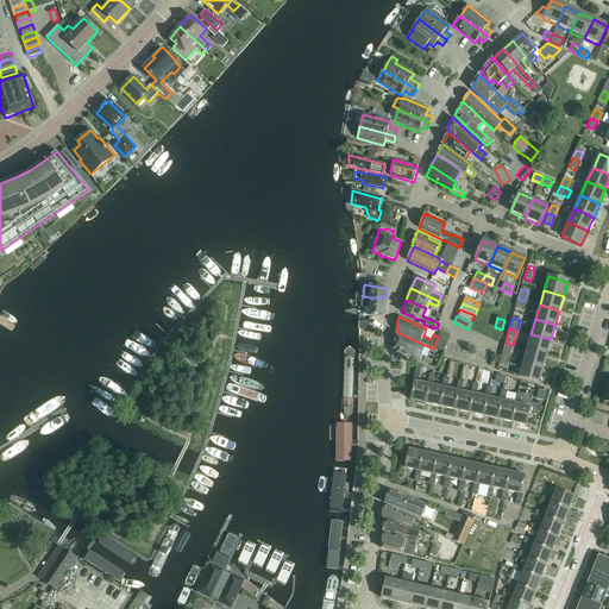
[(438,337),(434,346),(444,351),(450,336),(440,332),(438,337)]
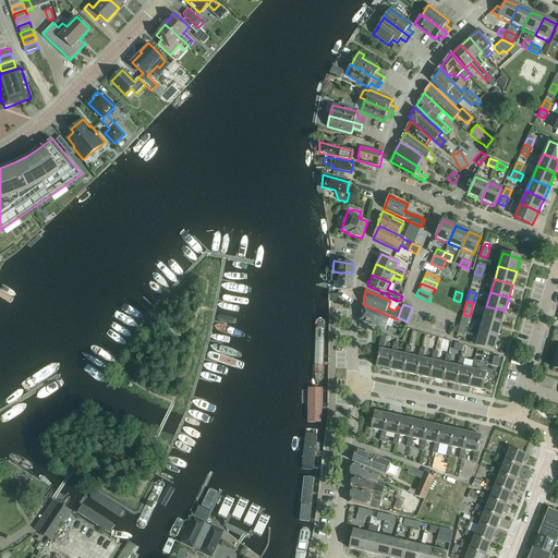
[(362,320),(395,334),(396,330),(390,327),(387,326),(390,317),(363,306),(362,320)]
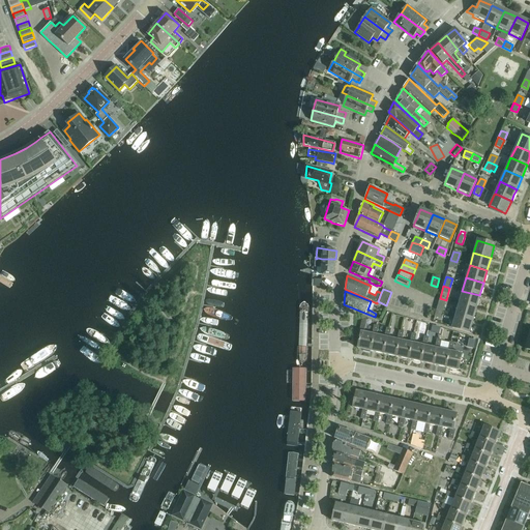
[(462,291),(459,303),(476,308),(479,295),(462,291)]
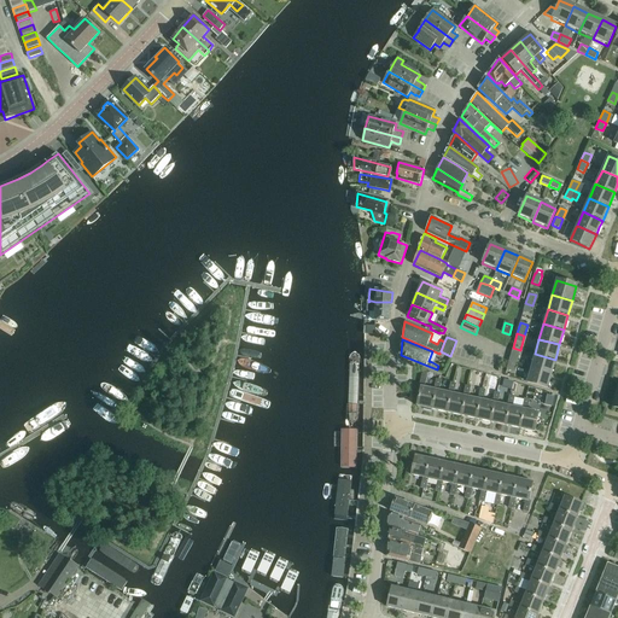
[(516,365),(520,350),(513,348),(508,362),(516,365)]
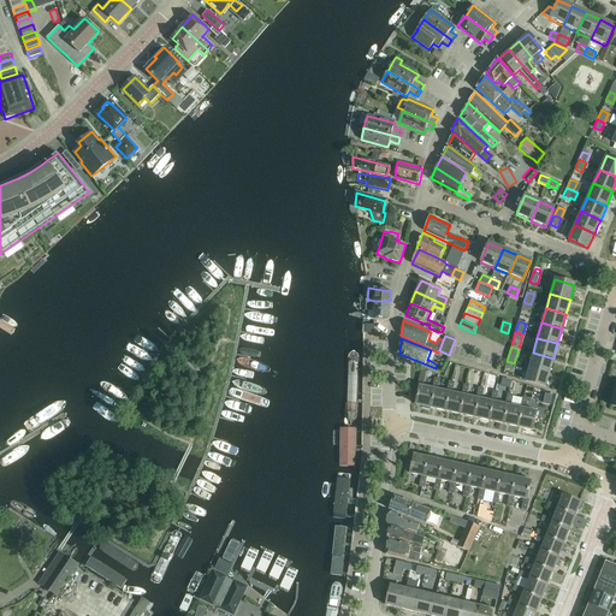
[(356,355),(353,351),(348,355),(347,359),(344,421),(354,421),(357,359),(356,355)]
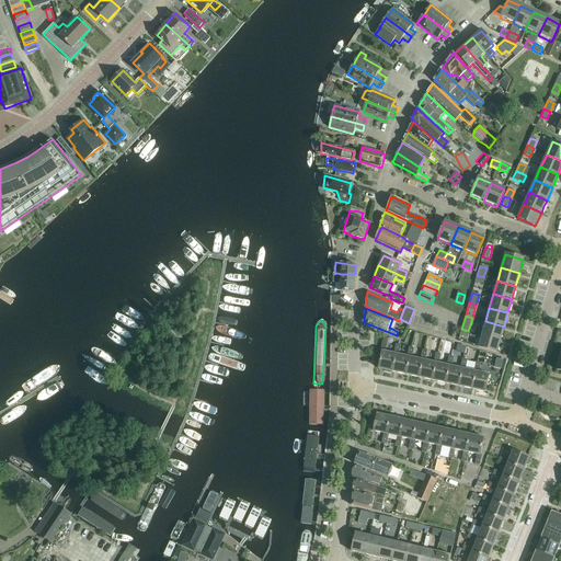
[(481,334),(500,340),(504,327),(485,321),(481,334)]
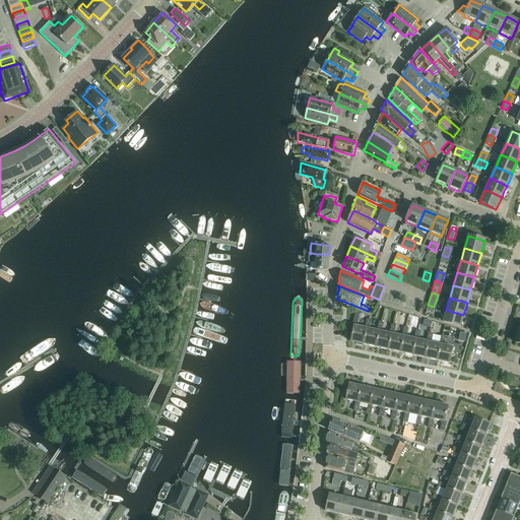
[(460,327),(463,315),(446,310),(443,322),(460,327)]
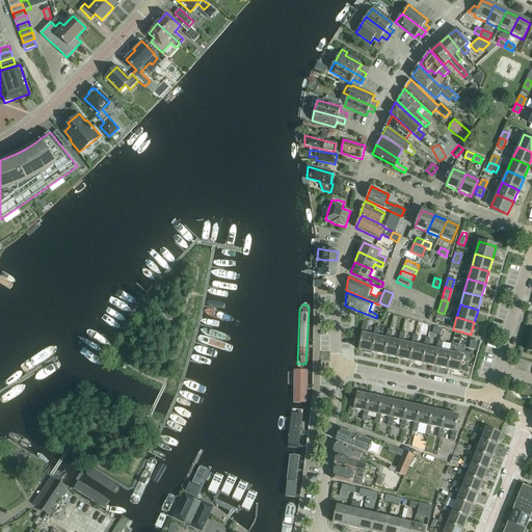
[(371,353),(371,352),(375,336),(373,336),(365,334),(367,324),(363,323),(361,333),(363,334),(358,349),(365,350),(364,352),(371,353)]
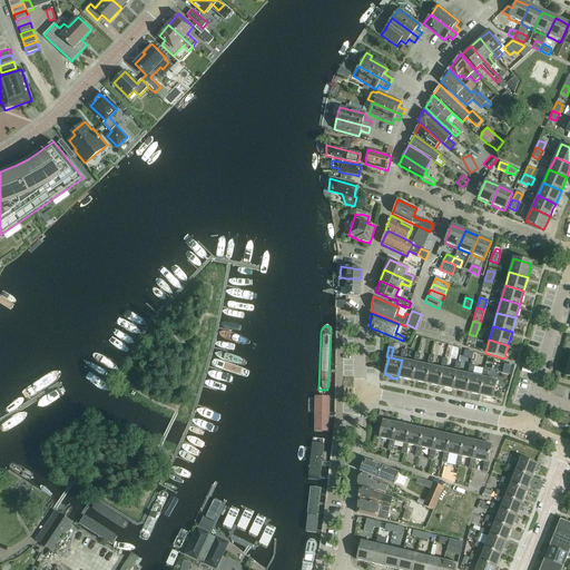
[(402,360),(397,377),(411,381),(415,363),(413,363),(404,361),(406,351),(402,350),(400,360),(402,360)]
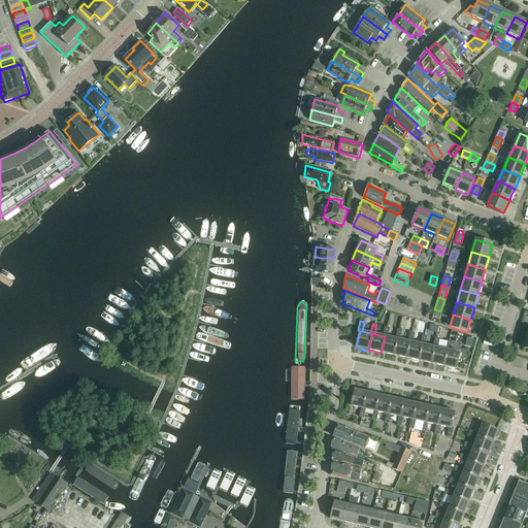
[(397,339),(395,338),(387,337),(390,328),(385,327),(383,336),(385,336),(381,353),(393,355),(397,339)]
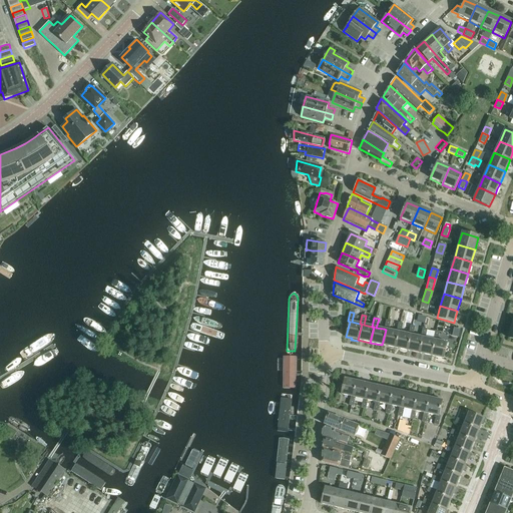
[(398,333),(396,332),(388,331),(390,321),(386,320),(384,329),(386,330),(382,345),(395,348),(398,333)]
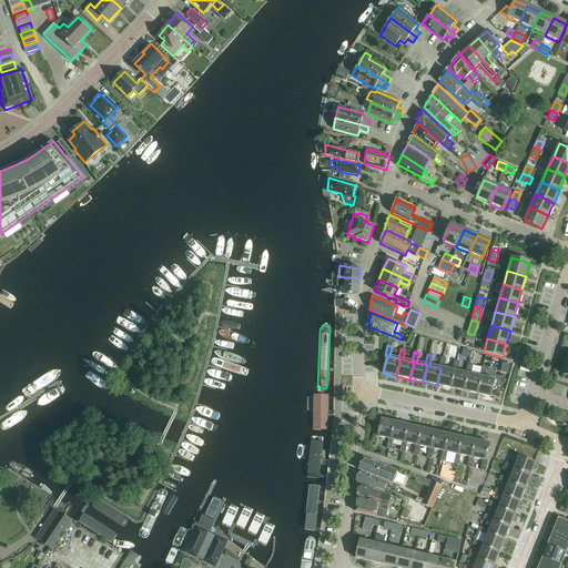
[(454,372),(452,371),(443,369),(446,358),(440,357),(438,367),(440,368),(437,385),(450,388),(454,372)]
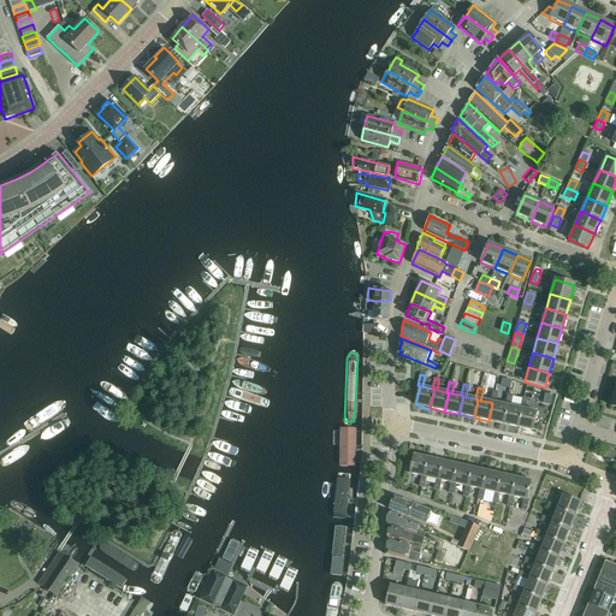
[(507,407),(504,406),(496,403),(498,392),(492,391),(490,402),(492,403),(489,421),(503,425),(507,407)]
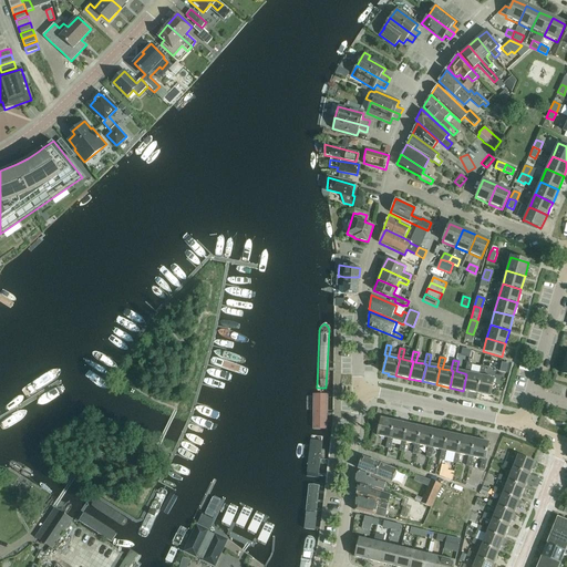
[(466,374),(463,391),(476,394),(481,377),(477,377),(470,374),(472,364),(467,363),(464,373),(466,374)]
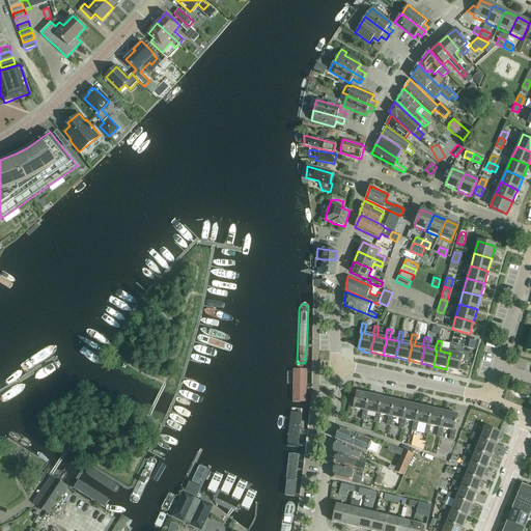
[(447,353),(450,353),(446,369),(458,372),(463,356),(452,354),(454,344),(449,343),(447,353)]
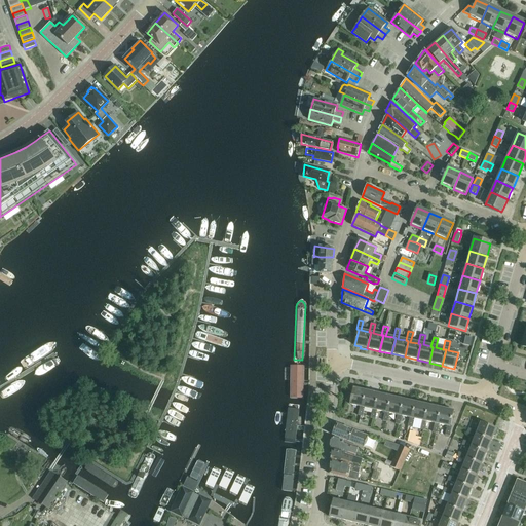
[(303,400),(304,367),(291,367),(291,400),(303,400)]
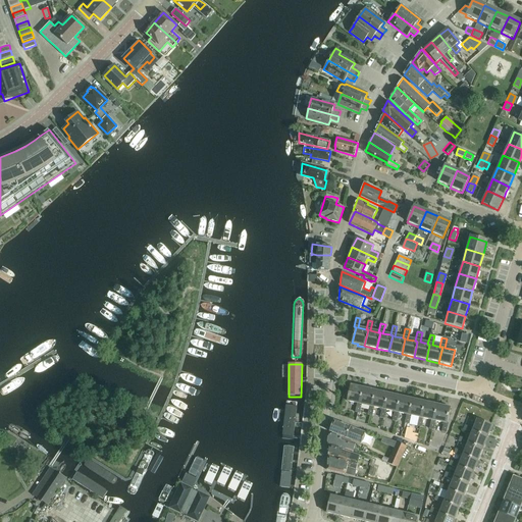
[(362,405),(359,404),(363,387),(358,386),(359,384),(352,383),(352,385),(351,384),(347,402),(357,404),(355,412),(360,413),(362,405)]
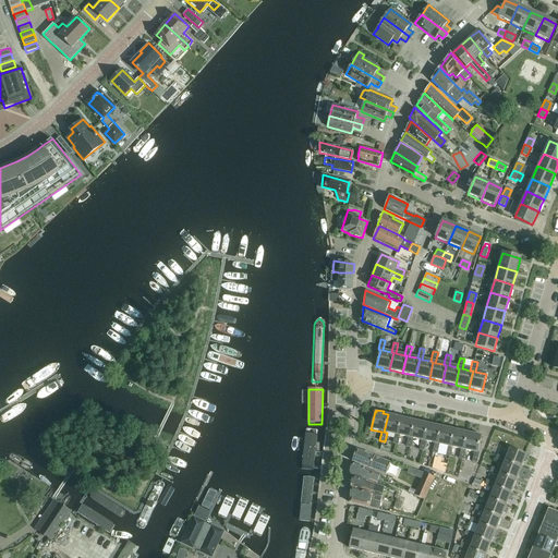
[(384,432),(387,433),(395,434),(392,444),(398,445),(400,436),(397,435),(401,417),(388,414),(384,432)]
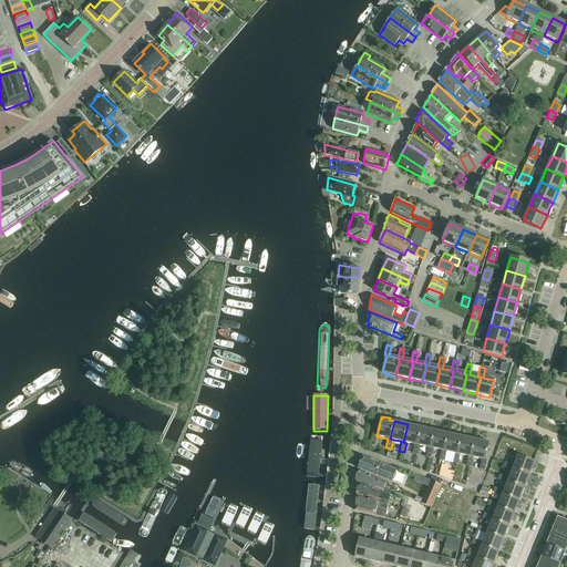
[(403,442),(406,443),(414,444),(413,454),(418,455),(420,445),(418,445),(422,428),(416,425),(416,424),(410,422),(409,424),(408,424),(403,442)]
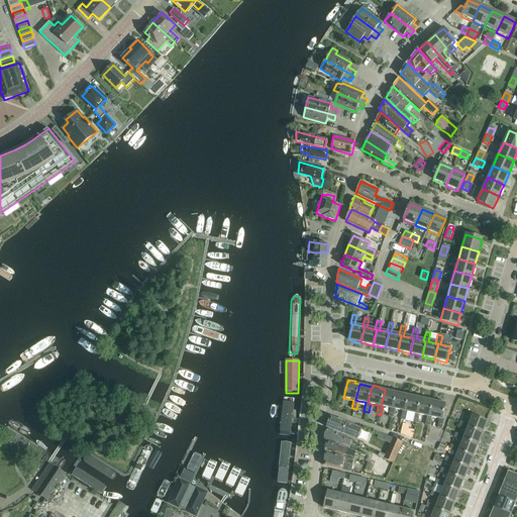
[(395,409),(391,408),(395,392),(385,390),(381,406),(383,406),(390,408),(388,416),(393,418),(395,409)]
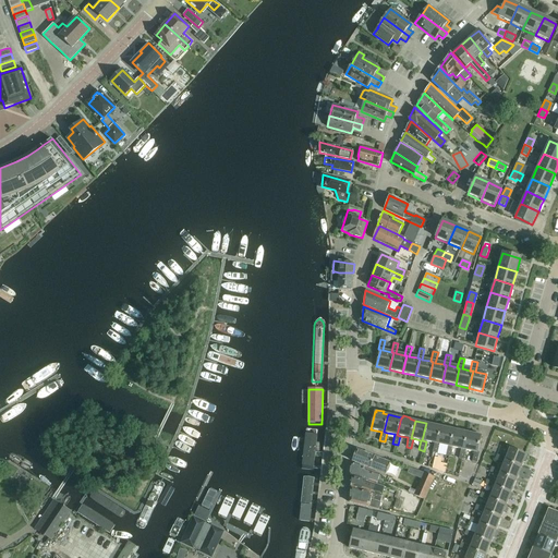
[(436,444),(440,426),(436,425),(436,423),(429,422),(429,423),(426,423),(422,440),(426,441),(435,444),(433,452),(438,453),(439,445),(436,444)]
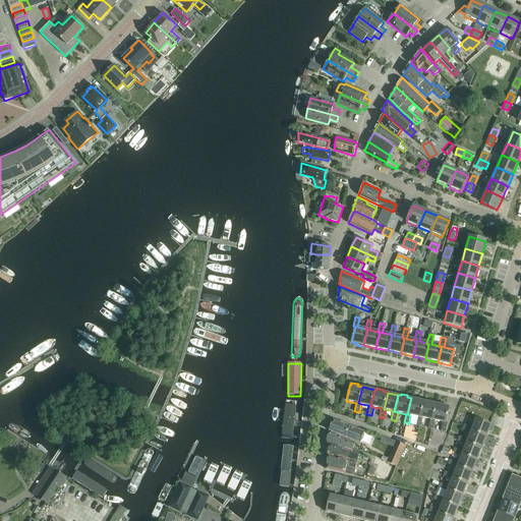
[(422,418),(420,417),(424,401),(411,398),(407,414),(410,415),(418,416),(416,425),(421,426),(422,418)]
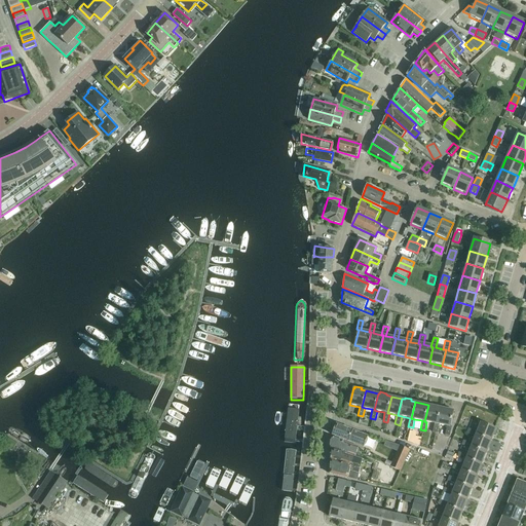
[(438,424),(441,407),(436,406),(437,405),(429,403),(429,405),(428,405),(424,421),(426,422),(436,424),(434,433),(438,434),(440,424),(438,424)]
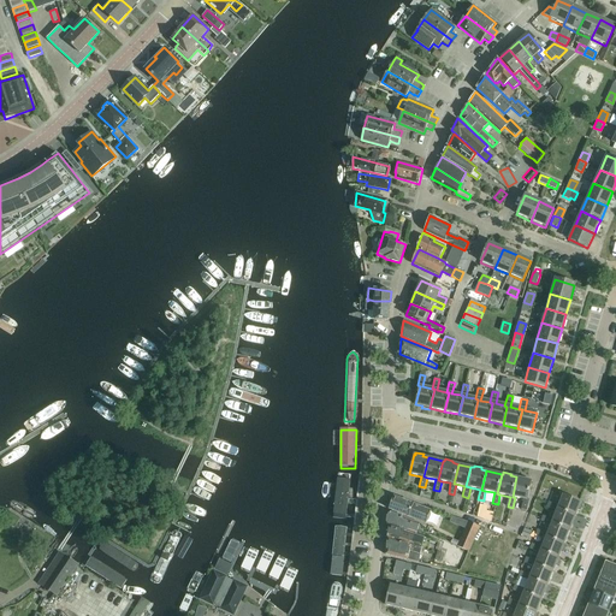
[(351,477),(341,475),(333,516),(345,517),(351,477)]
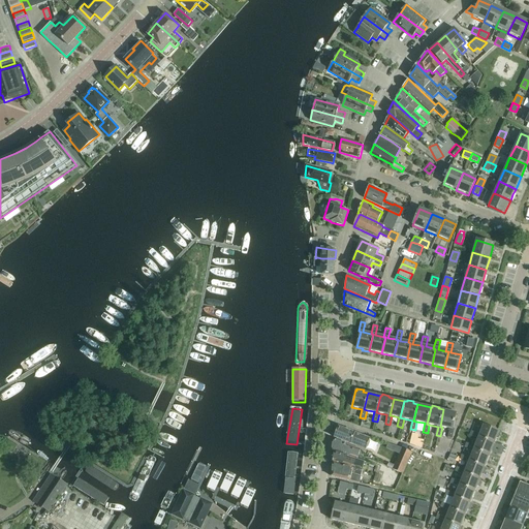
[(443,409),(440,427),(442,427),(450,429),(448,438),(453,439),(455,429),(454,429),(457,412),(452,411),(452,409),(445,408),(444,410),(443,409)]
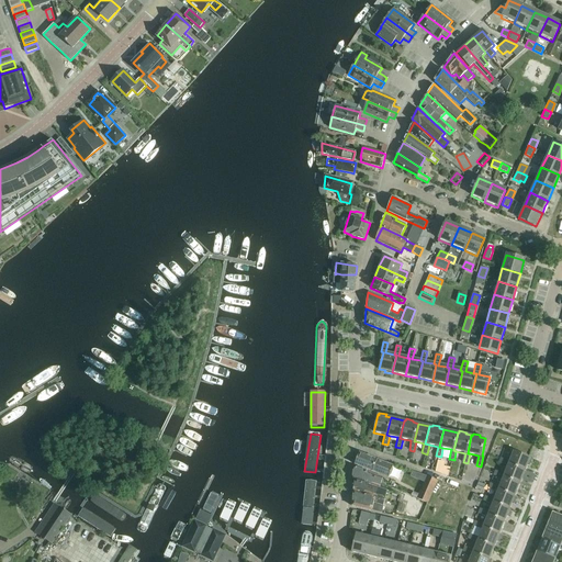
[(529,467),(532,460),(530,459),(530,458),(514,451),(509,461),(501,458),(498,463),(507,467),(508,463),(526,471),(527,465),(529,467)]
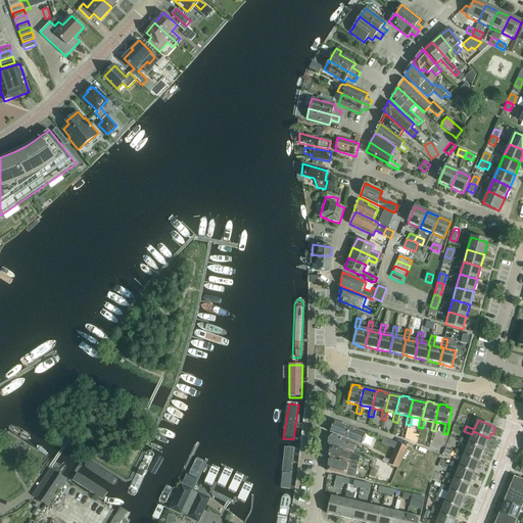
[(366,433),(334,422),(330,432),(362,444),(366,433)]
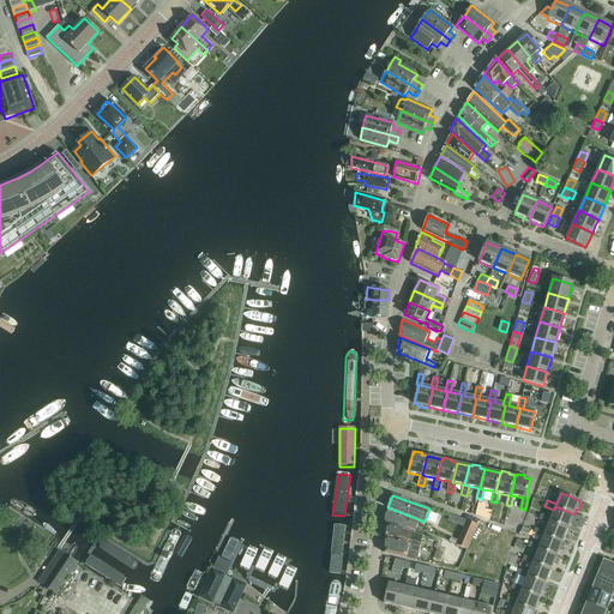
[(569,528),(575,515),(555,506),(554,510),(551,518),(541,515),(540,519),(549,523),(549,521),(569,528)]
